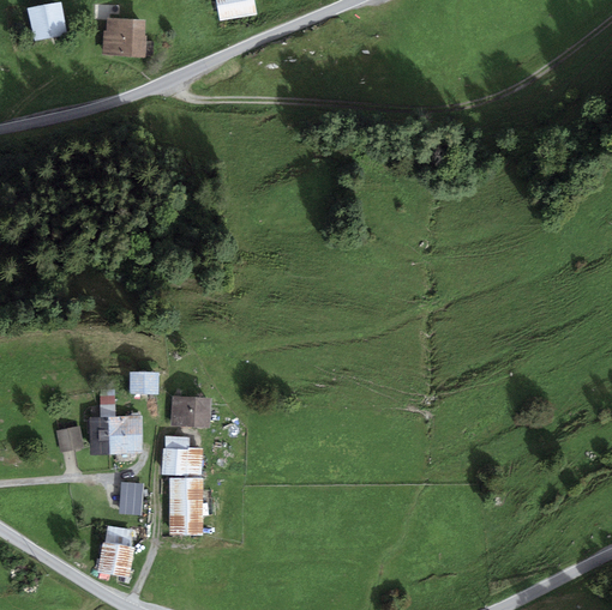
[(60,0),(27,10),(35,40),(69,31),(60,0)]
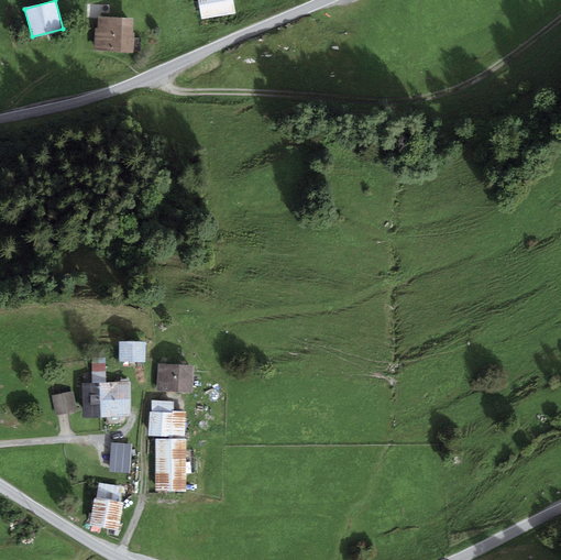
[(197,0),(201,20),(233,13),(231,0),(197,0)]
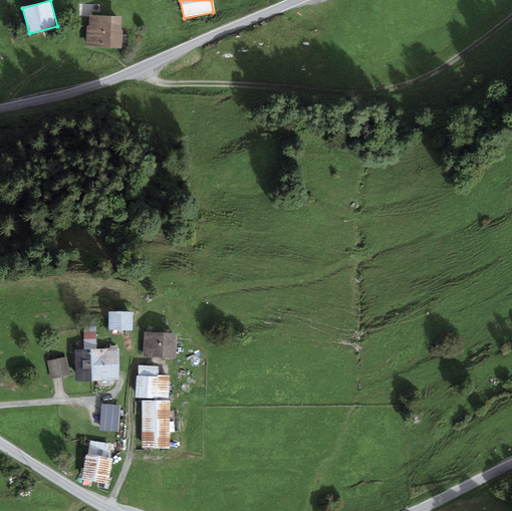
[(120,15),(87,14),(87,45),(120,45),(120,15)]
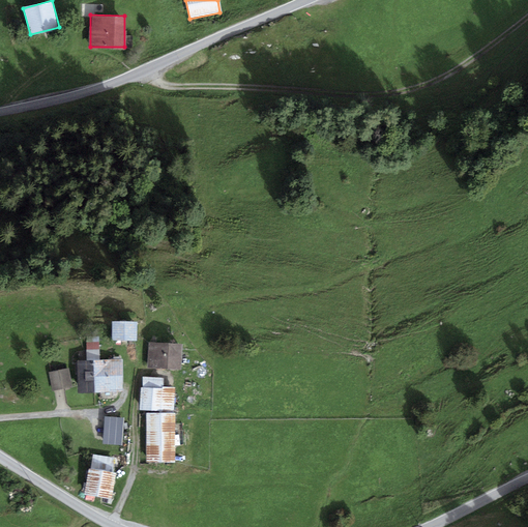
[(135,321),(111,322),(111,341),(135,341),(135,321)]
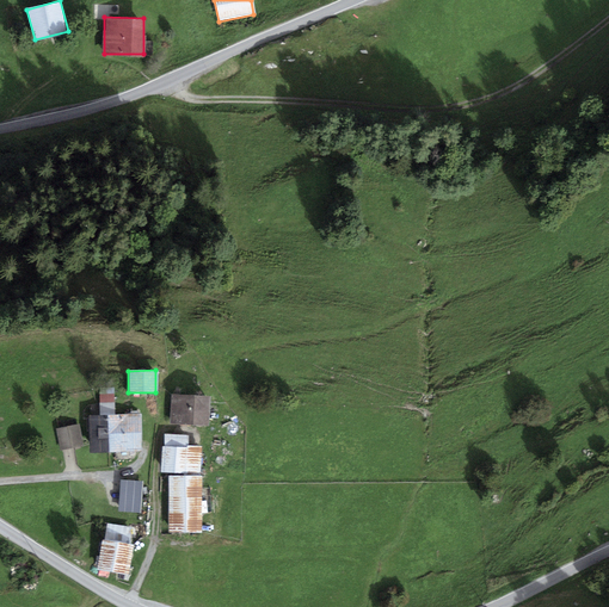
[(209,395),(170,394),(168,423),(208,425),(209,395)]
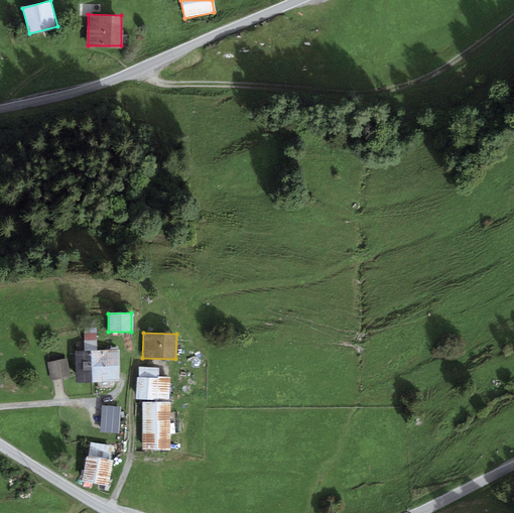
[(84,351),(75,351),(76,381),(117,379),(116,350),(97,350),(97,340),(84,341),(84,351)]
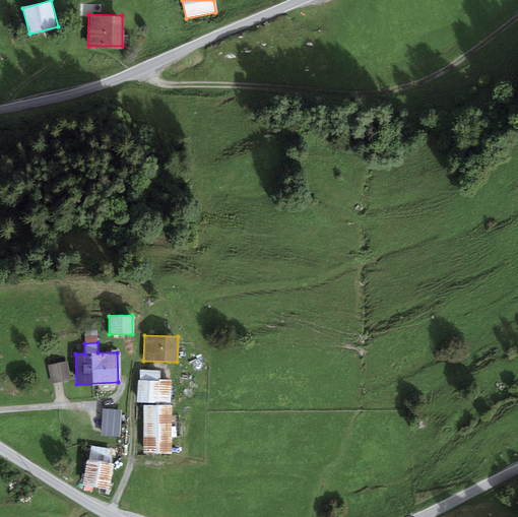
[(67,362),(47,365),(50,383),(70,380),(67,362)]
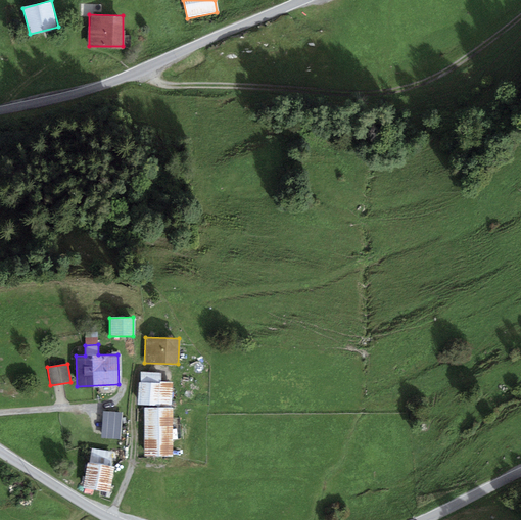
[(174,382),(139,381),(137,405),(143,406),(143,455),(172,454),(172,407),(174,382)]
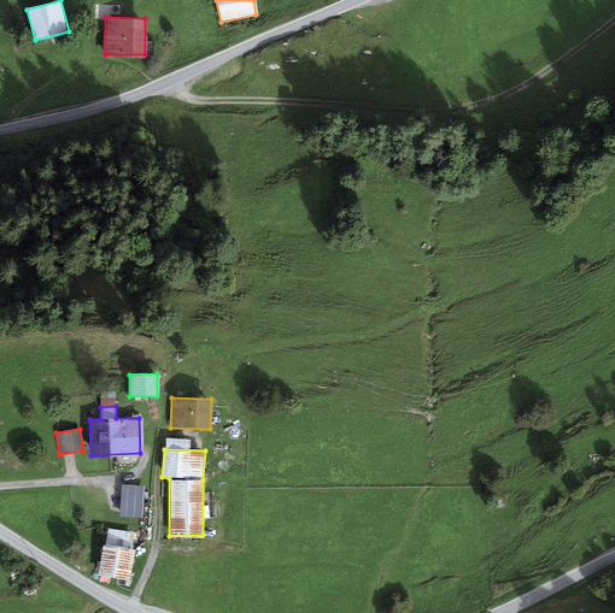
[(123,483),(119,516),(141,518),(146,485),(123,483)]
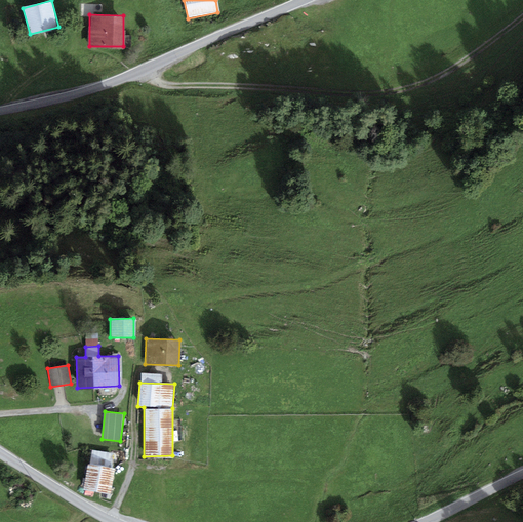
[(115,466),(87,462),(83,488),(110,492),(115,466)]
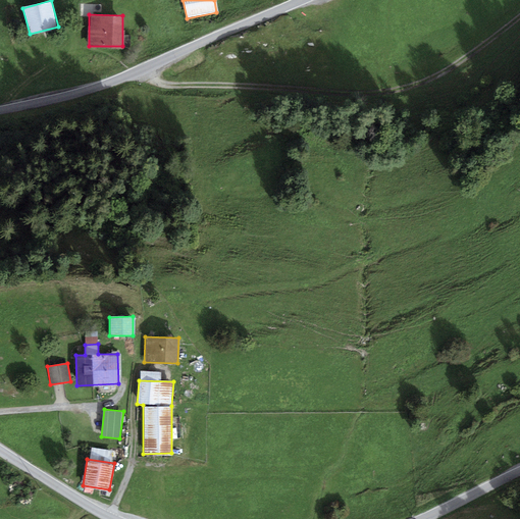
All buildings are outlined.
